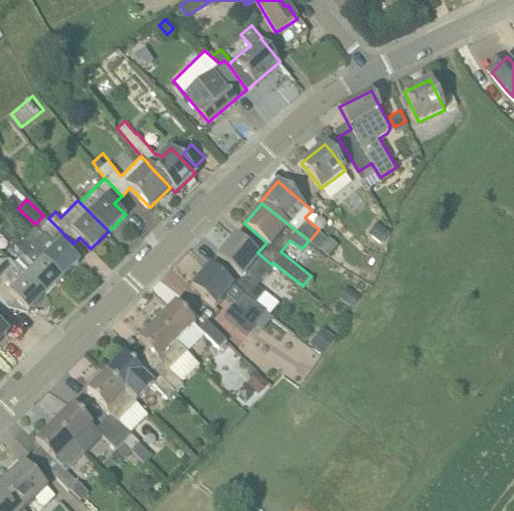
[(36,229),(42,236),(32,246),(62,277),(79,260),(68,248),(73,243),(48,218),(36,229)]
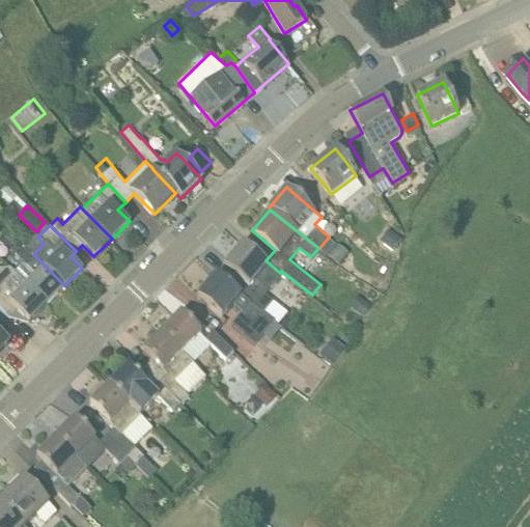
[(380,239),(392,248),(400,238),(388,227),(380,239)]
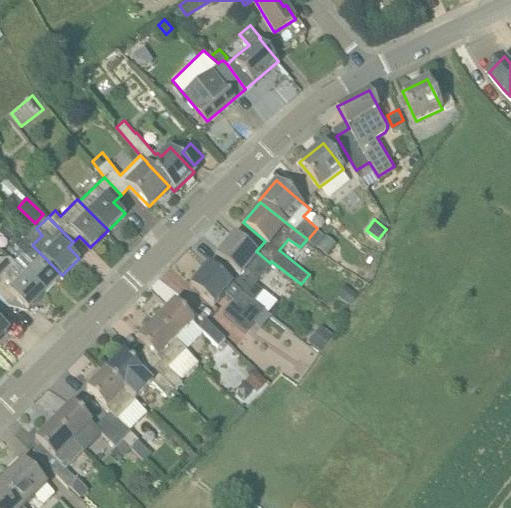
[(256,251),(249,245),(234,232),(216,253),(231,266),(238,273),(232,281),(253,299),(254,297),(255,299),(264,288),(255,281),(270,263),(256,251)]
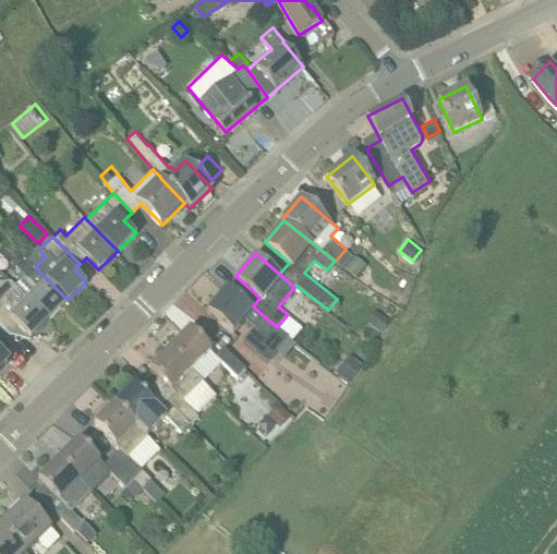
[(344,266),(355,276),(365,263),(354,254),(353,255),(344,266)]
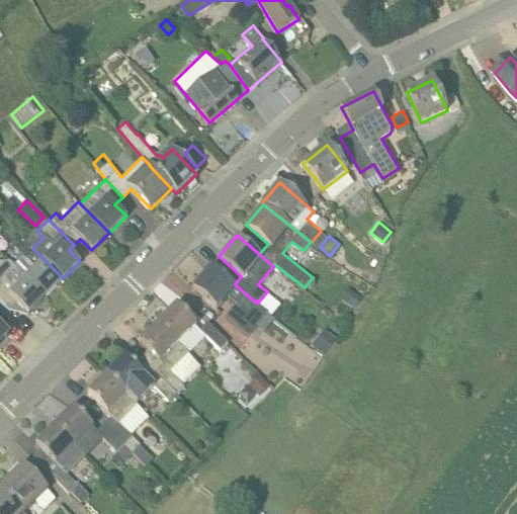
[(32,248),(26,241),(22,238),(15,246),(35,267),(27,275),(27,276),(47,295),(63,278),(32,248)]
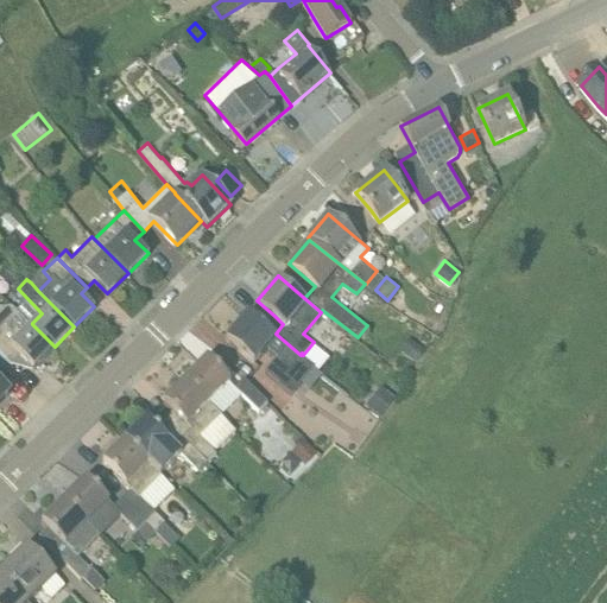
[(32,324),(32,323),(10,303),(0,311),(0,350),(11,362),(20,353),(33,367),(55,347),(32,324)]
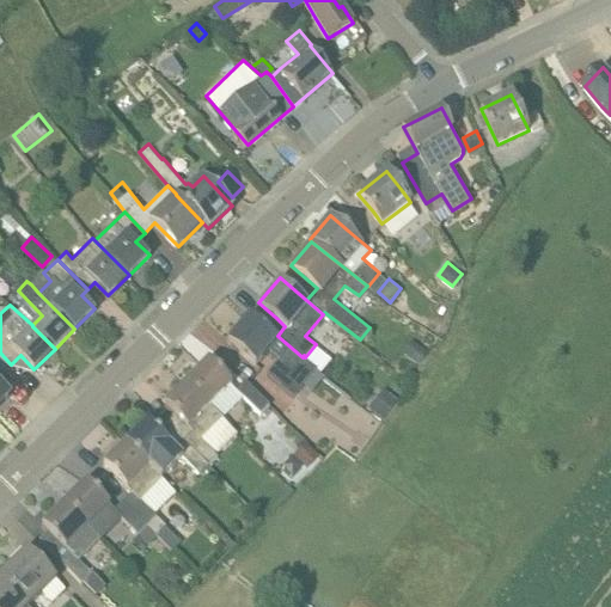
[(277,336),(268,329),(249,313),(227,338),(246,354),(256,363),(269,348),(293,368),(287,376),(299,388),(317,367),(305,357),(304,355),(303,357),(277,336)]
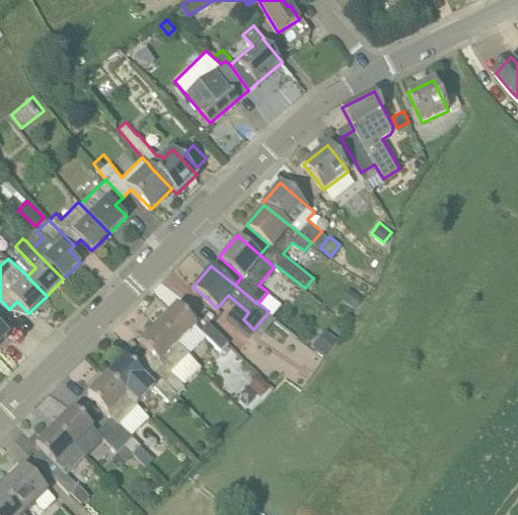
[(349,287),(341,297),(353,307),(361,296),(349,287)]
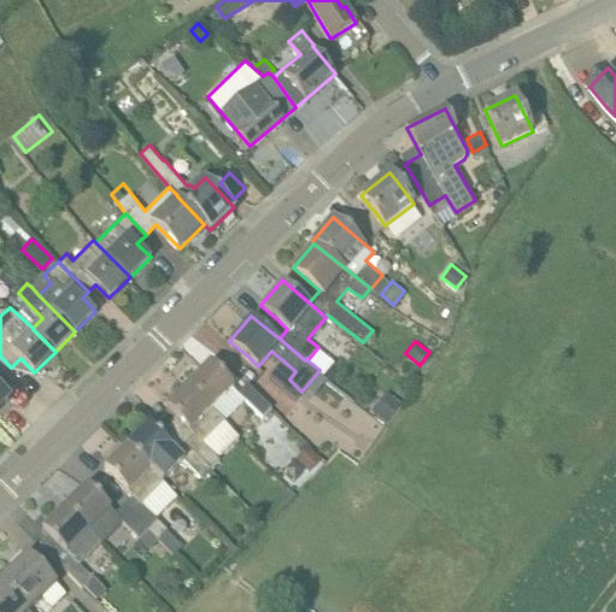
[(234,384),(227,378),(210,360),(188,382),(212,407),(234,384)]
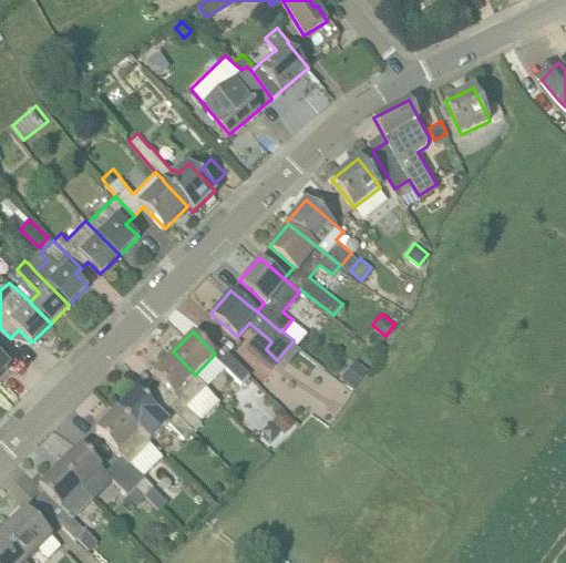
[(219,359),(226,366),(242,381),(249,371),(228,350),(219,359)]
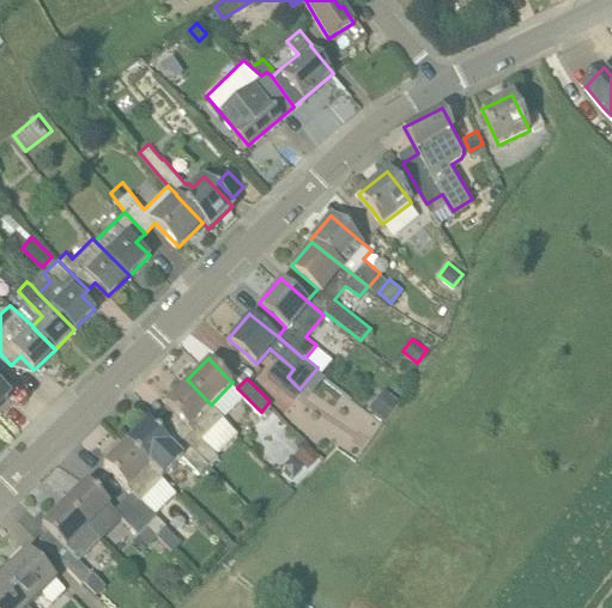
[(201,437),(223,417),(211,405),(187,380),(165,402),(175,412),(167,420),(210,463),(218,454),(201,437)]
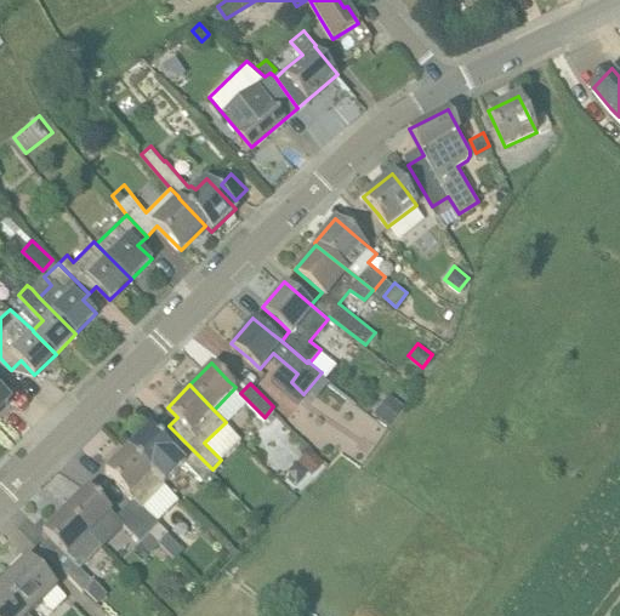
[(373,411),(387,423),(403,403),(388,392),(373,411)]
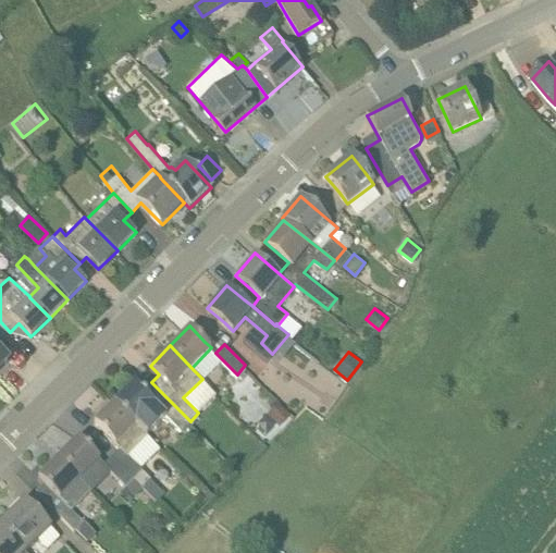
[(151,382),(144,391),(134,381),(113,401),(146,434),(167,415),(182,430),(190,421),(151,382)]
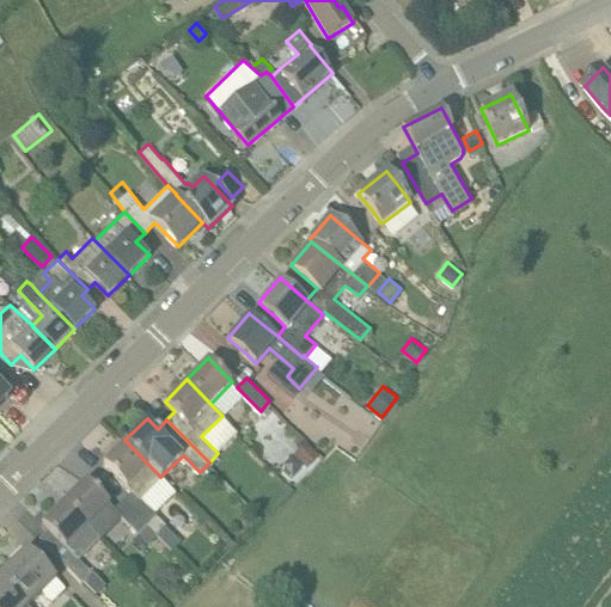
[(162,477),(160,477),(124,440),(103,461),(132,490),(123,498),(157,532),(165,523),(140,498),(162,477)]
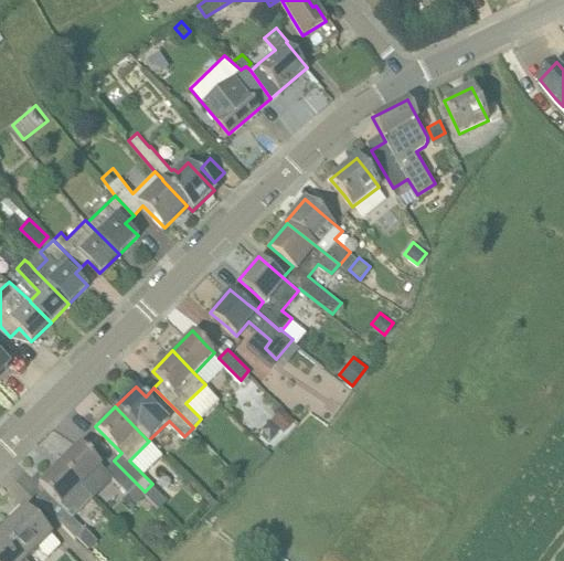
[(283,430),(294,417),(282,406),(270,417),(283,430)]
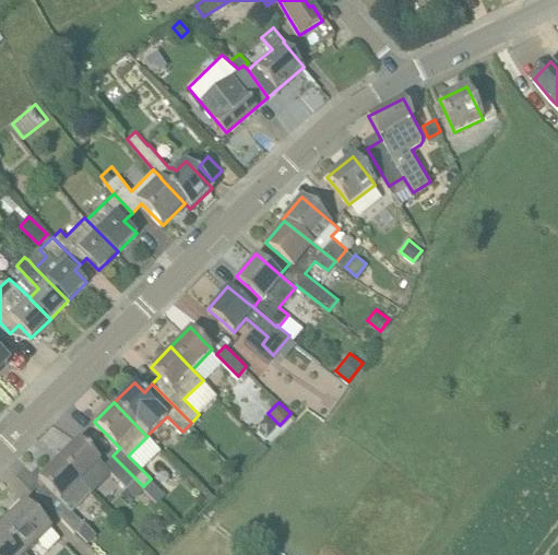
[(105,463),(104,463),(79,438),(59,458),(92,491),(111,472),(126,486),(134,495),(143,486),(113,456),(105,463)]
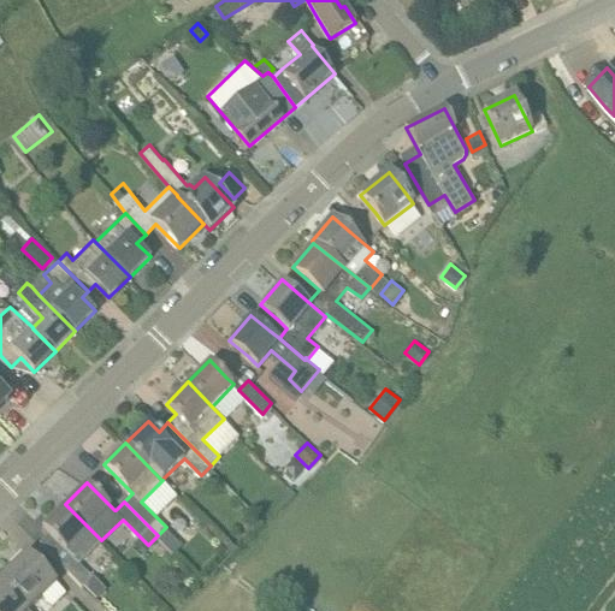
[(80,561),(101,540),(65,504),(42,526),(48,532),(41,539),(83,583),(93,575),(80,561)]
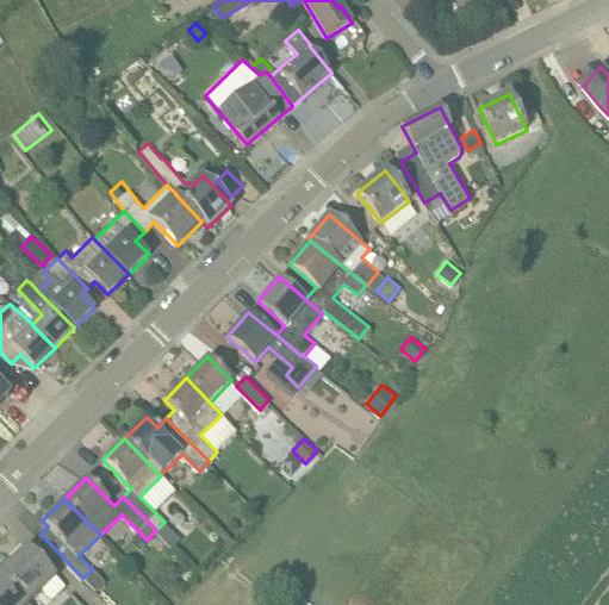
[(160,534),(172,547),(180,538),(168,525),(160,534)]
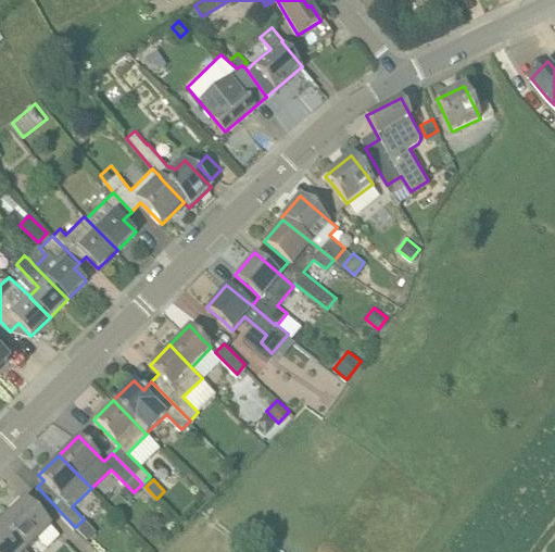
[(46,546),(60,534),(25,498),(0,523),(0,524),(26,551),(39,538),(46,546)]
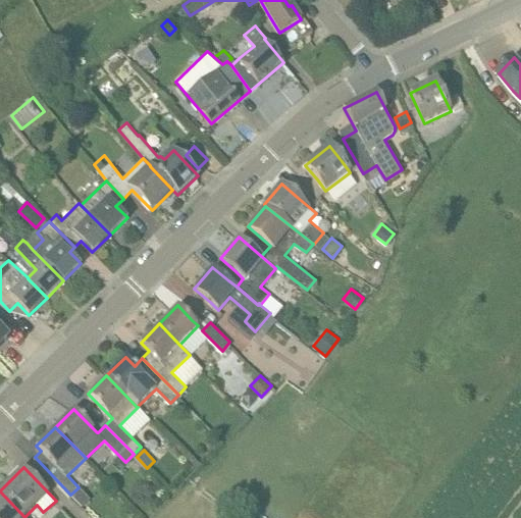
[(25,517),(24,517),(0,491),(0,517),(25,517)]
